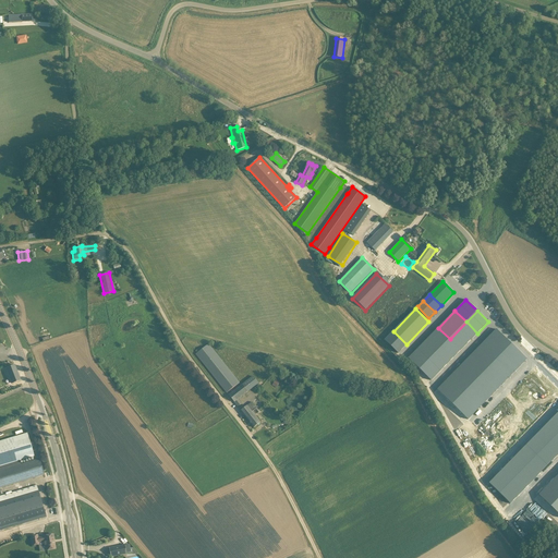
[(466,322),(450,339),(461,350),(477,334),(466,322)]
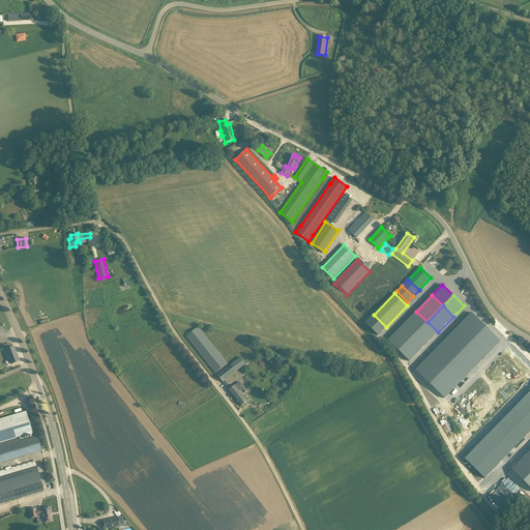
[(416,312),(410,318),(420,328),(428,322),(416,312)]
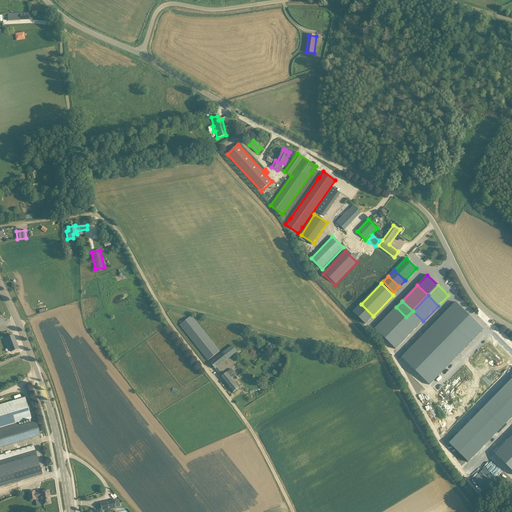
[(449,308),(444,314),(458,328),(464,322),(470,316),(455,302),(449,308)]
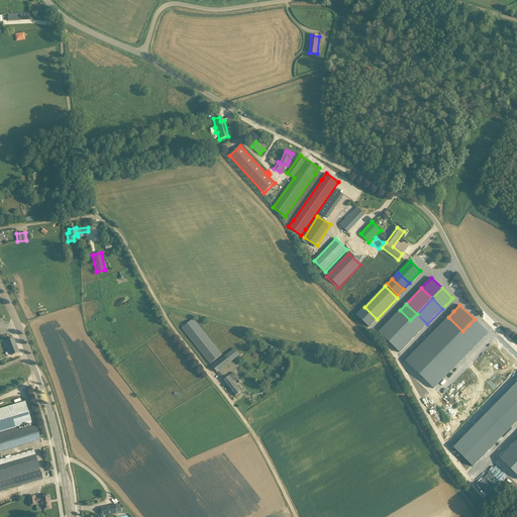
[(365,307),(356,315),(370,327),(377,319),(365,307)]
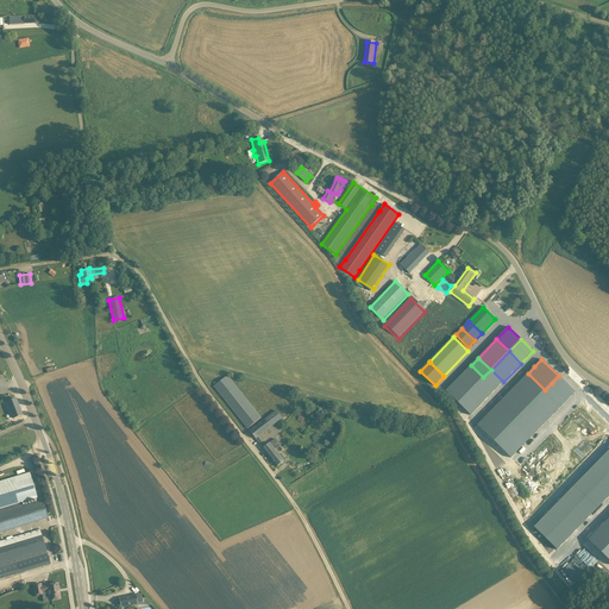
[(471,365),(464,374),(476,385),(483,377),(471,365)]
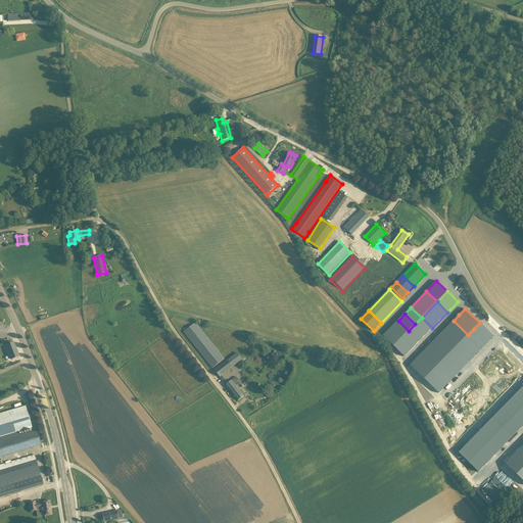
[(422,318),(415,324),(426,334),(432,328),(422,318)]
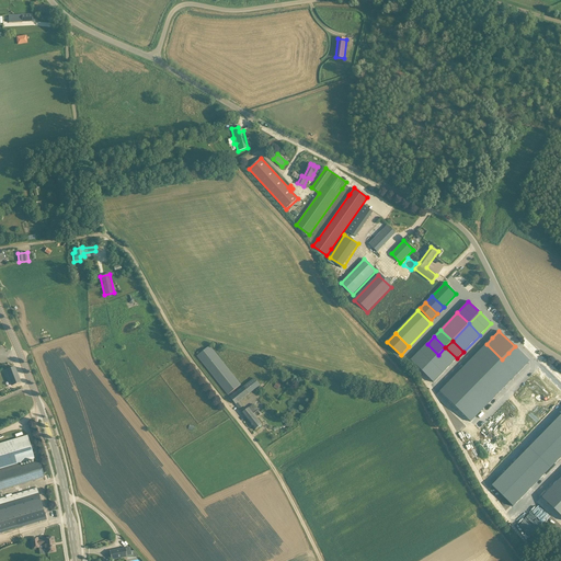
[(427,344),(421,351),(432,362),(438,355),(427,344)]
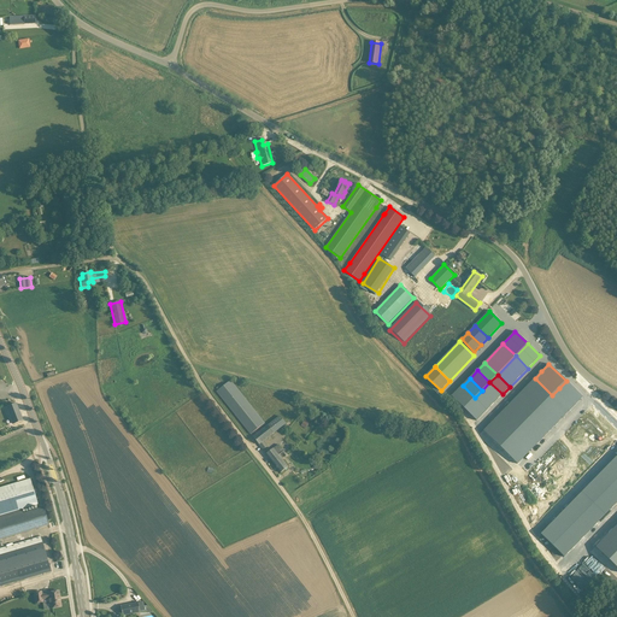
[(535,378),(528,386),(545,401),(552,395),(535,378)]
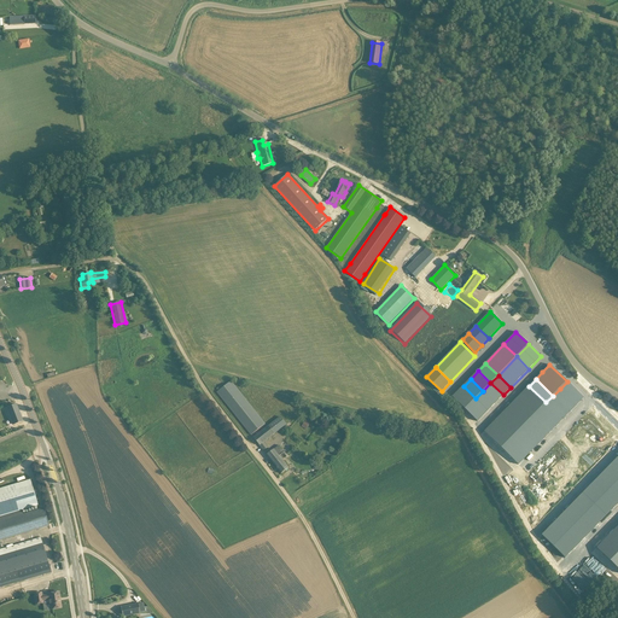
[(217,392),(251,435),(266,424),(231,382),(221,389),(220,388),(217,389),(219,391),(217,392)]
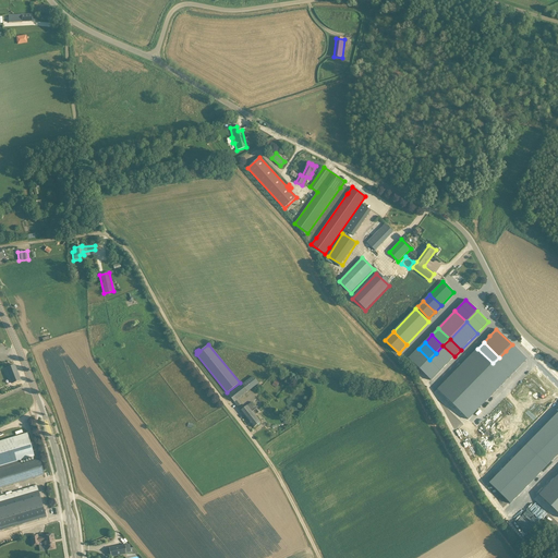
[(506,351),(499,358),(514,372),(521,365),(528,359),(512,344),(506,351)]
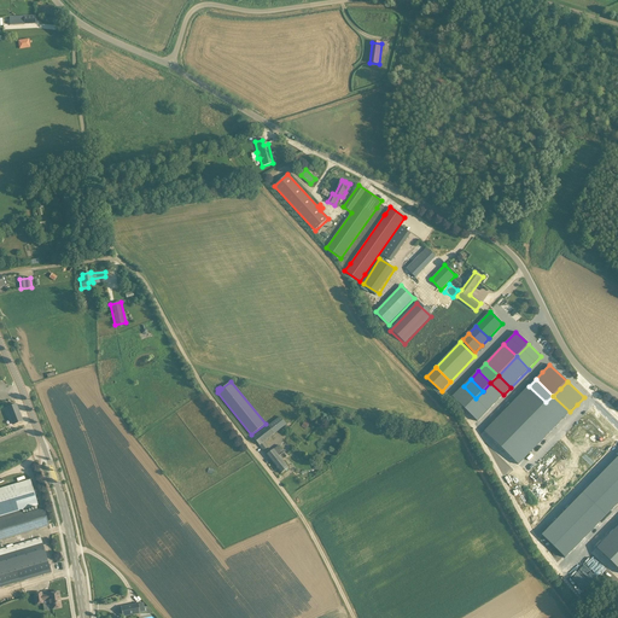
[(490,383),(483,391),(495,403),(503,395),(490,383)]
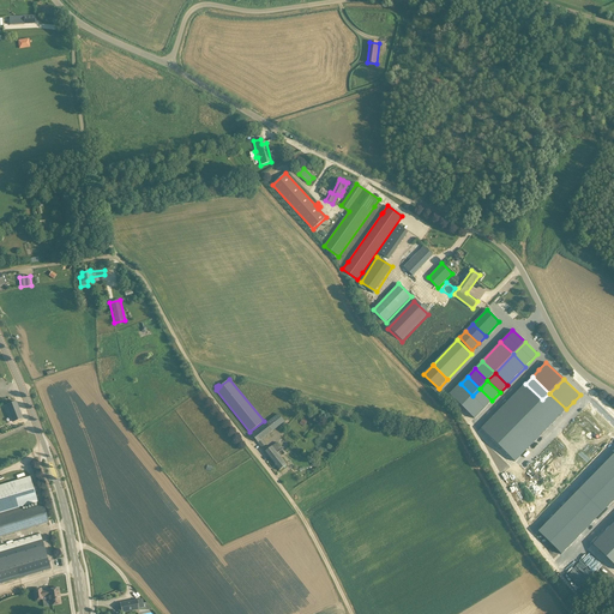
[(461,384),(450,395),(462,407),(475,419),(485,408),(473,396),(461,384)]
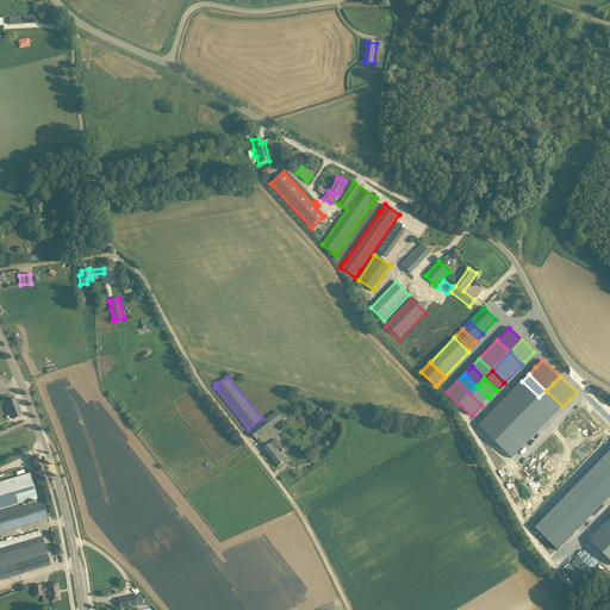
[(522,381),(516,387),(533,404),(539,397),(522,381)]
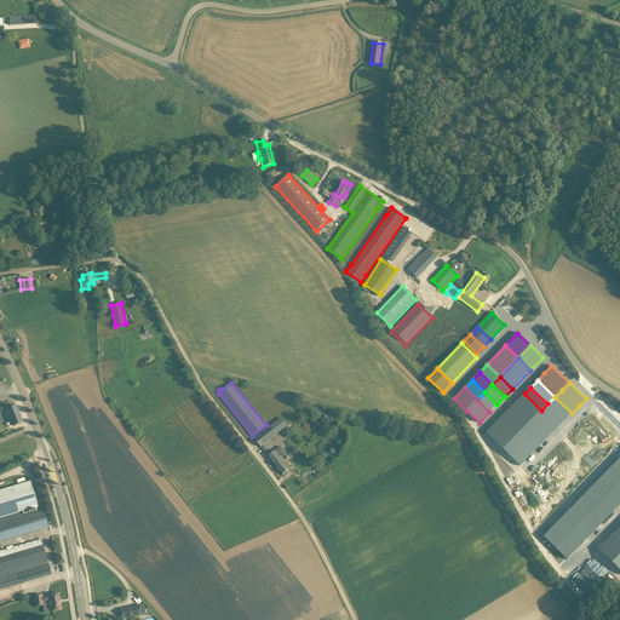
[(484,392),(477,400),(489,412),(497,405),(484,392)]
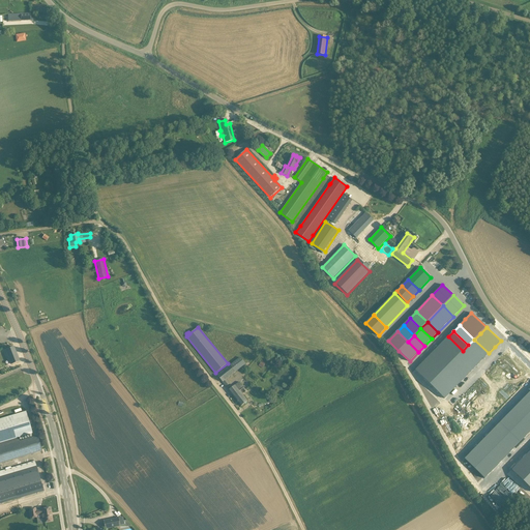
[(448,336),(442,343),(457,357),(463,351),(448,336)]
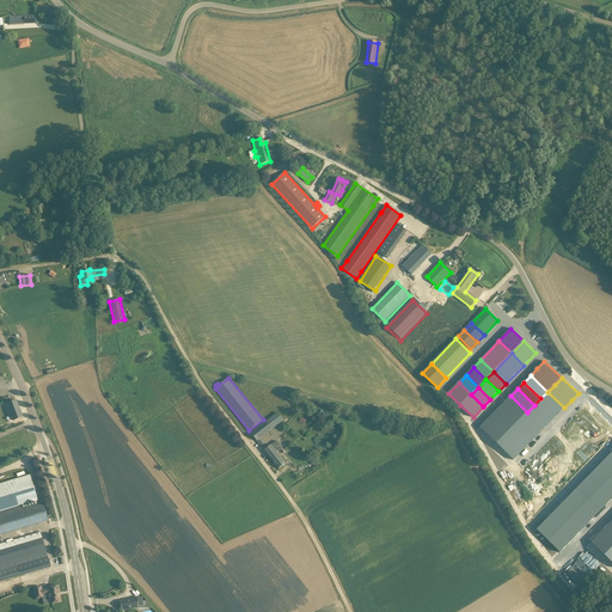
[(548,392),(540,398),(558,415),(564,408),(548,392)]
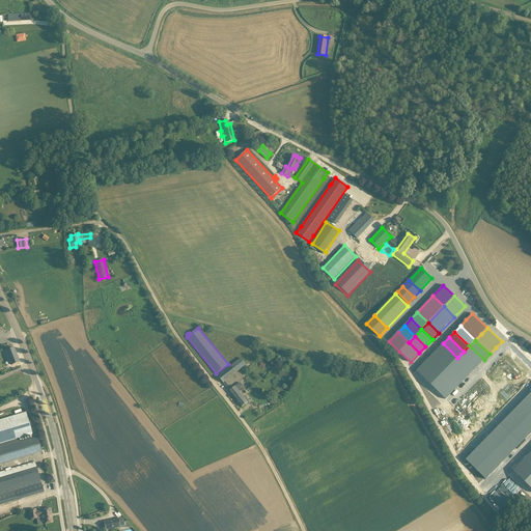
[(443,343),(437,350),(452,364),(457,358),(443,343)]
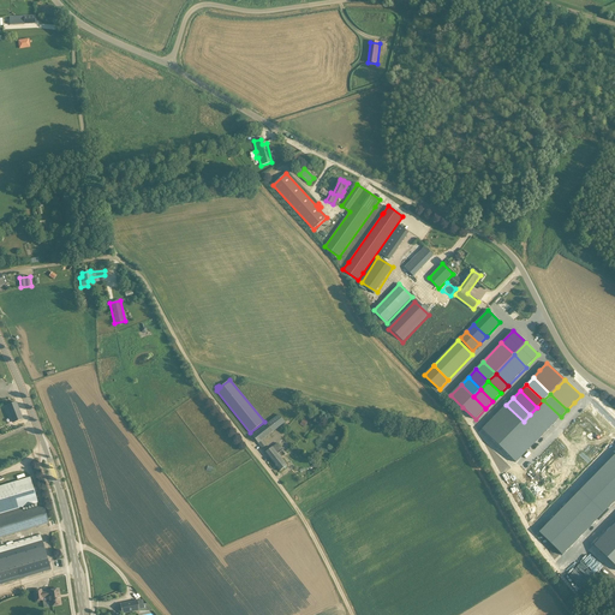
[(543,400),(537,407),(554,424),(561,417),(543,400)]
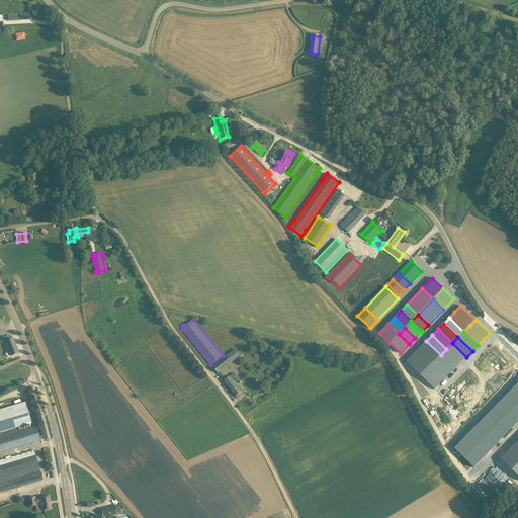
[(19,353),(13,339),(5,342),(10,356),(19,353)]
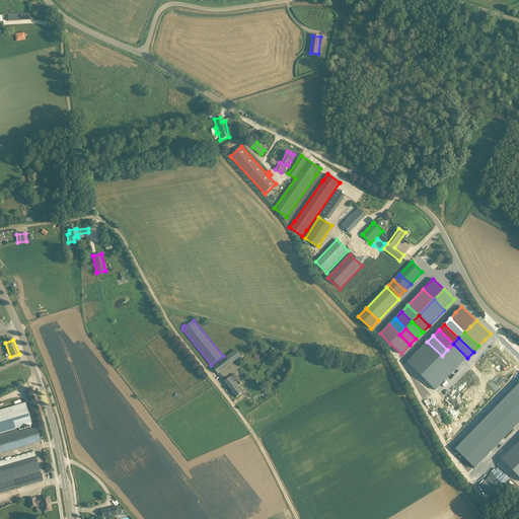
[(422,348),(416,354),(419,357),(422,360),(425,363),(429,366),(430,367),(436,362),(442,356),(427,342),(422,348)]
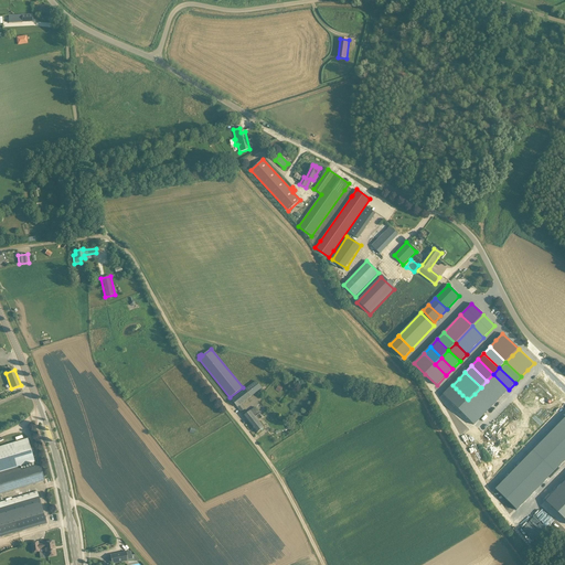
[(541,372),(533,381),(554,402),(563,393),(541,372)]
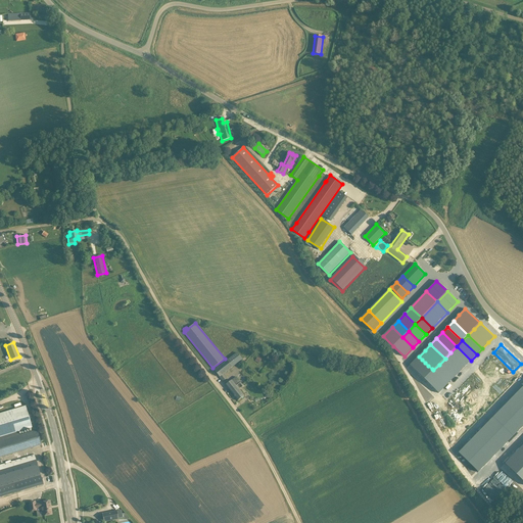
[(457,346),(450,352),(465,367),(471,361),(457,346)]
